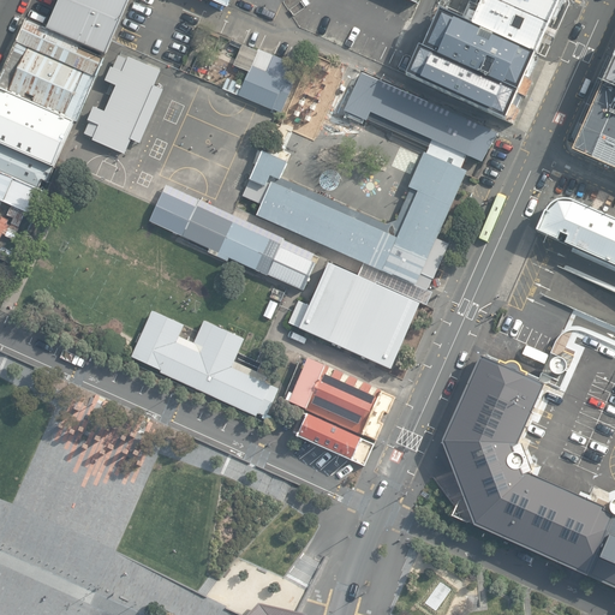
[(113,41),(130,0),(59,0),(48,27),(107,53),(113,41)]
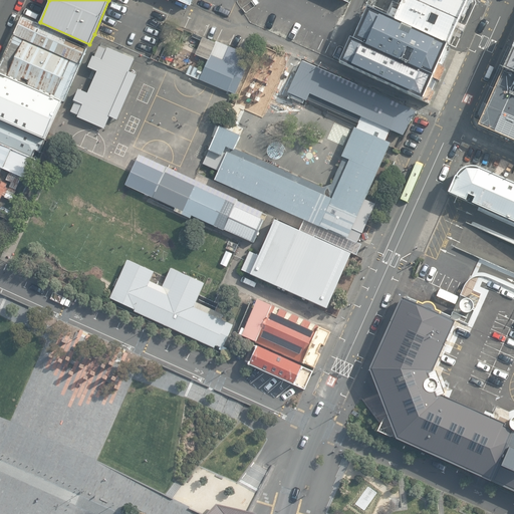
[(471,1),(469,0),(406,0),(396,24),(449,48),(471,1)]
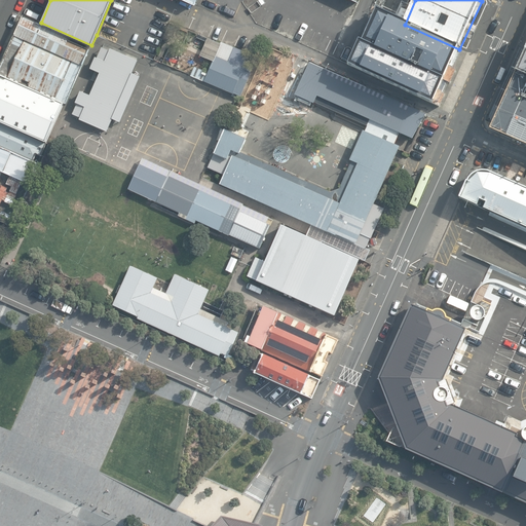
[(405,25),(377,12),(364,42),(360,40),(347,67),(434,106),(459,49),(405,25)]
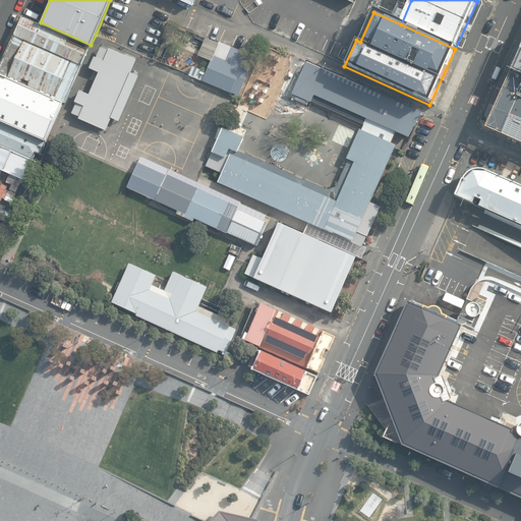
[(91,45),(41,22),(24,16),(0,67),(0,76),(64,104),(91,45)]
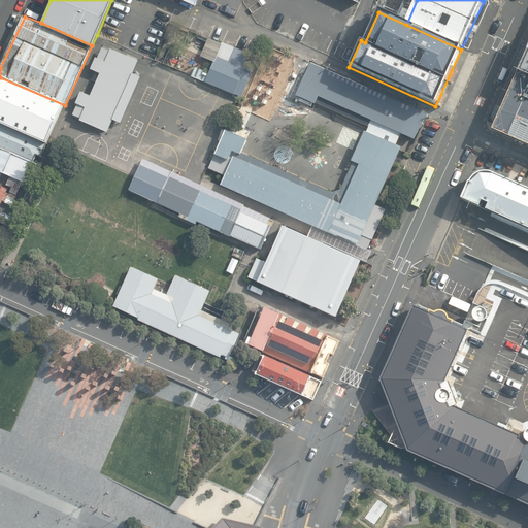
[(201,57),(215,63),(209,73),(205,83),(234,96),(235,95),(242,98),(254,72),(246,69),(252,56),(223,42),(222,44),(208,39),(208,40),(201,57)]
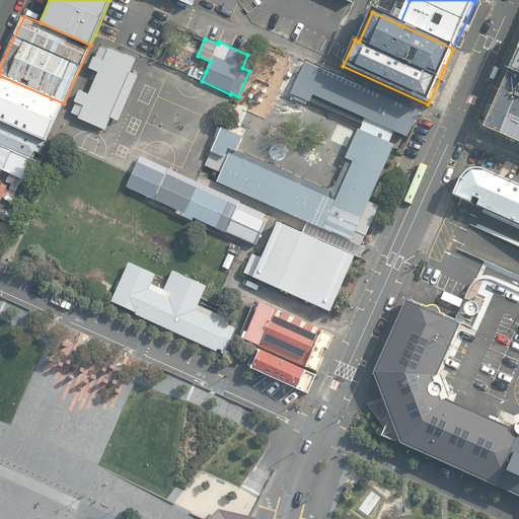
[(518,43),(508,75),(518,79),(518,43)]
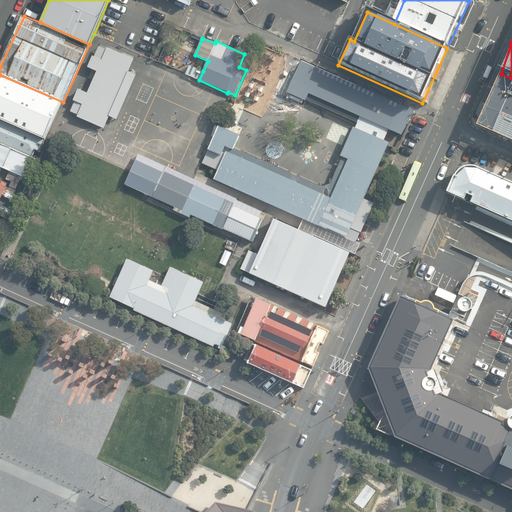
[(134,60),(108,49),(107,50),(99,47),(95,58),(93,57),(88,68),(97,72),(88,94),(80,90),(74,101),(76,102),(71,113),(79,116),(78,118),(105,130),(110,117),(118,121),(137,76),(130,72),(134,60)]
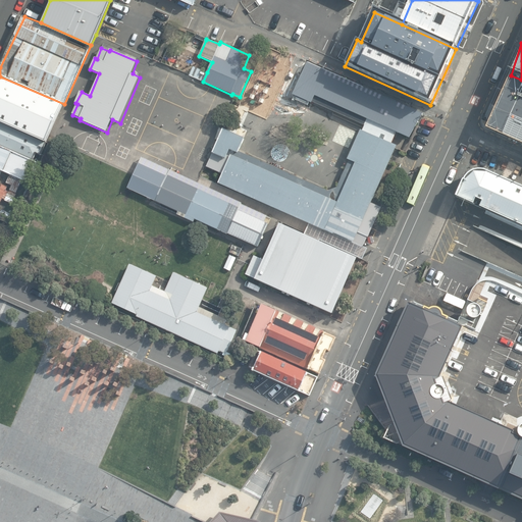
[(248,138),(224,127),(208,165),(224,172),(219,181),(353,242),(397,150),(409,154),(426,115),(307,63),(293,94),(364,126),(334,190),(242,151),(248,138)]
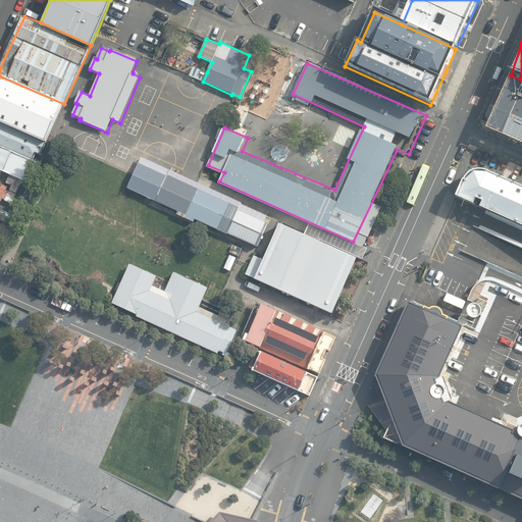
[(190,75),(203,82),(207,72),(194,66),(190,74),(190,75)]
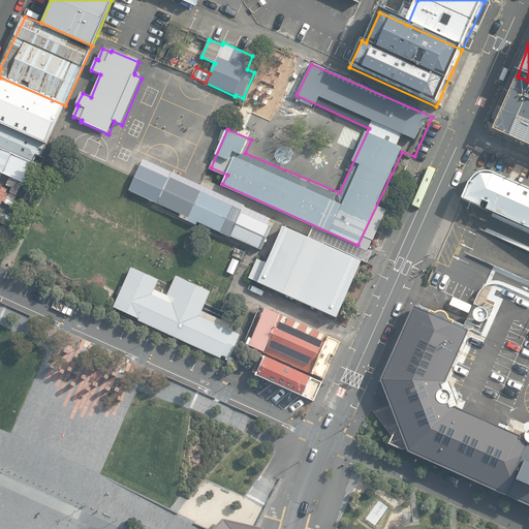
[(528,81),(518,76),(495,129),(528,145),(528,81)]
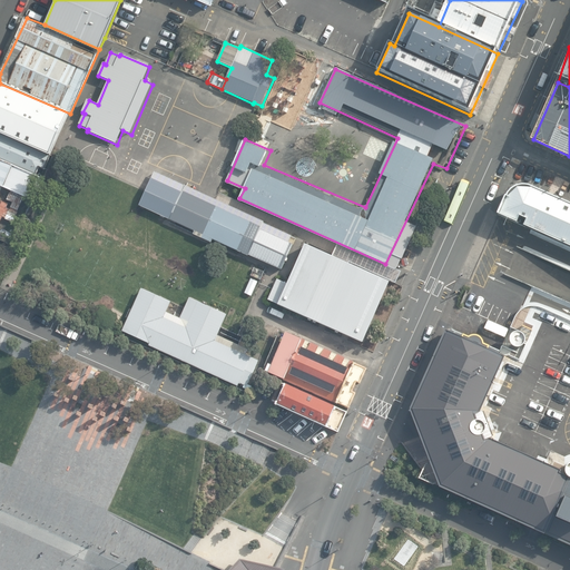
[(51,157),(70,114),(0,84),(0,134),(50,156),(51,157)]
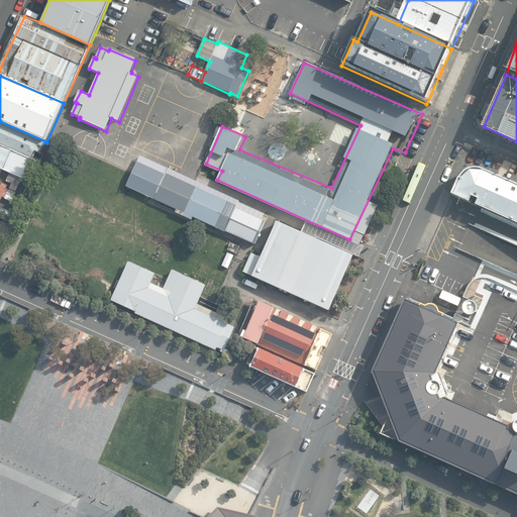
[(45,141),(0,121),(0,144),(33,160),(36,151),(39,153),(45,141)]
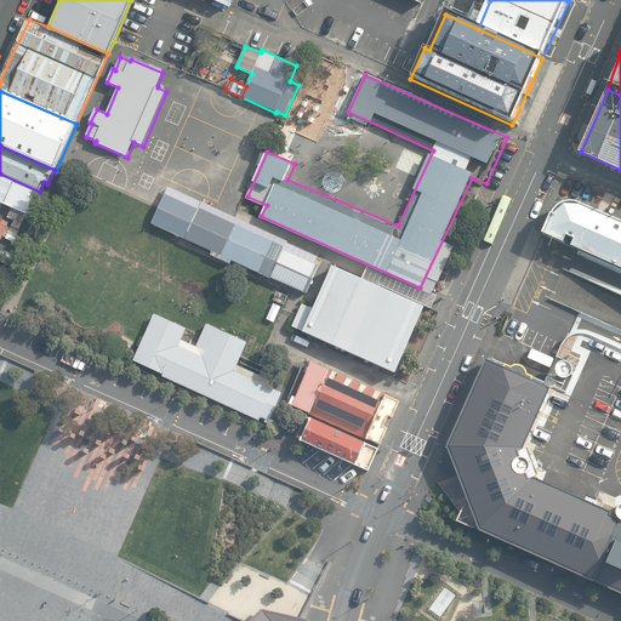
[(45,194),(40,192),(0,174),(0,203),(35,220),(47,194),(45,194)]
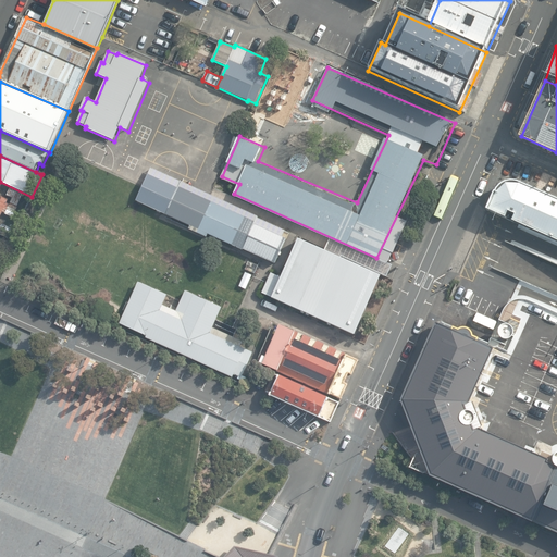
[(296,237),(151,170),(141,187),(135,202),(259,259),(283,269),(296,237)]
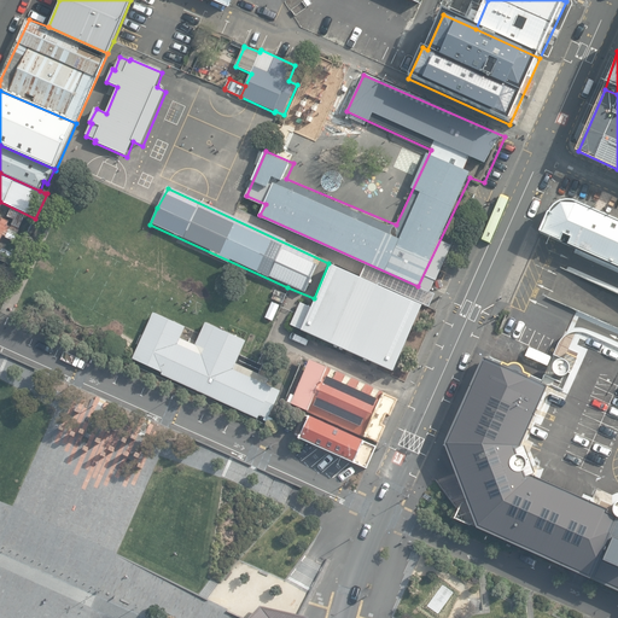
[(576,203),(572,202),(570,200),(566,200),(563,202),(558,203),(553,207),(551,209),(548,214),(543,225),(540,233),(617,267),(617,221),(581,205),(576,203)]
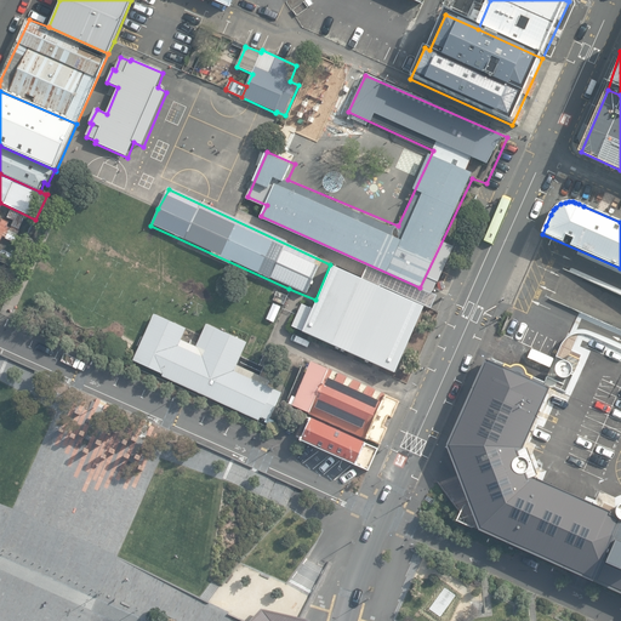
[(425,308),(332,268),(312,309),(301,305),(291,329),(394,374),(425,308)]
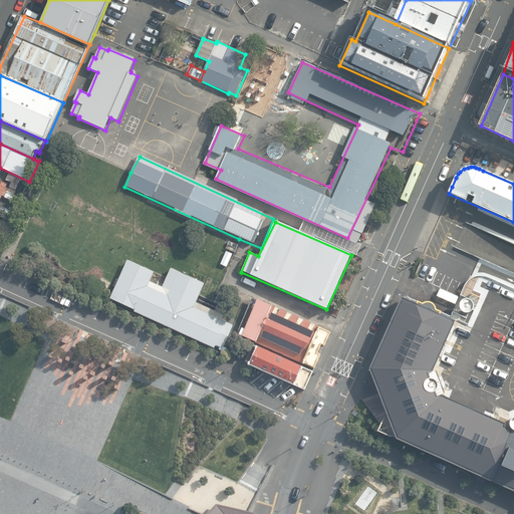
[(157,272),(126,260),(110,297),(221,349),(233,323),(221,319),(223,314),(198,302),(205,282),(170,268),(163,285),(153,281),(157,272)]
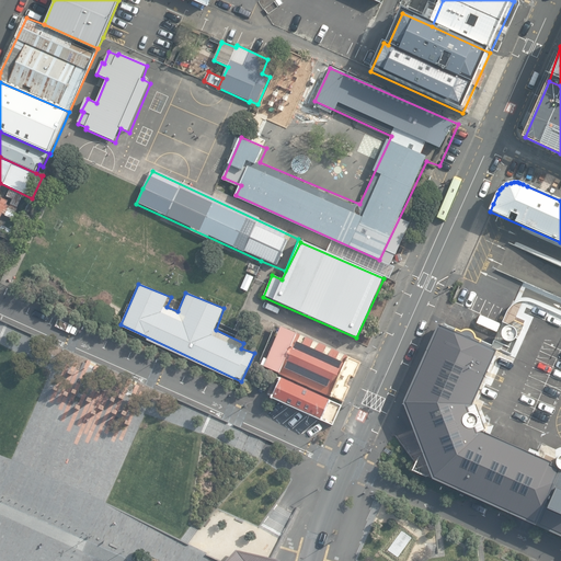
[(403,403),(433,480),(560,538),(560,456),(559,458),(557,459),(557,461),(557,464),(557,466),(558,468),(551,466),(552,464),(481,431),(485,431),(474,405),(472,407),(497,352),(481,345),(482,342),(477,339),(476,336),(476,334),(473,332),(471,331),(468,330),(466,330),(462,331),(460,332),(456,330),(455,333),(438,325),(403,403)]
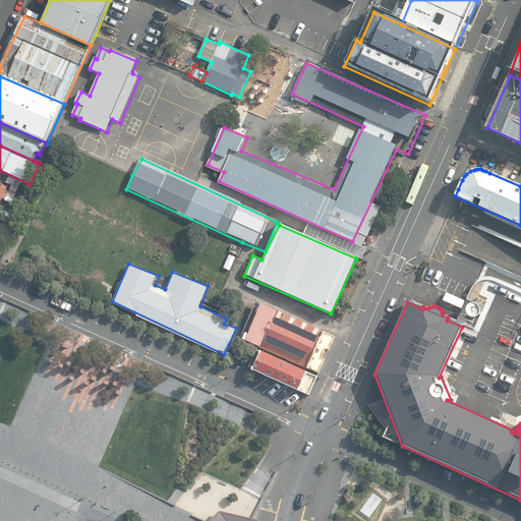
[(308,369),(320,374),(336,338),(330,335),(326,333),(326,332),(262,303),(244,342),(308,370),(308,369)]
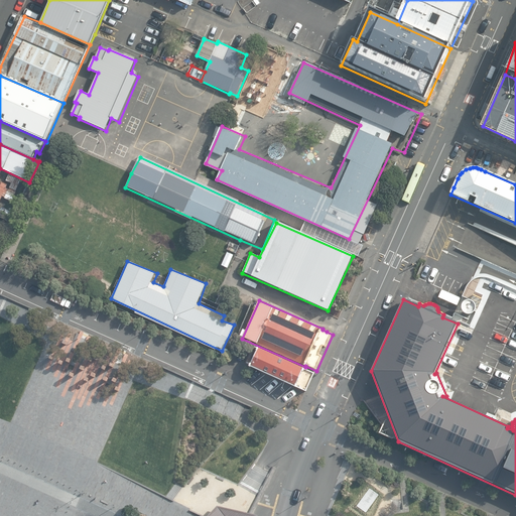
[(314,373),(258,348),(249,367),(259,371),(302,391),(304,392),(305,393),(314,373)]
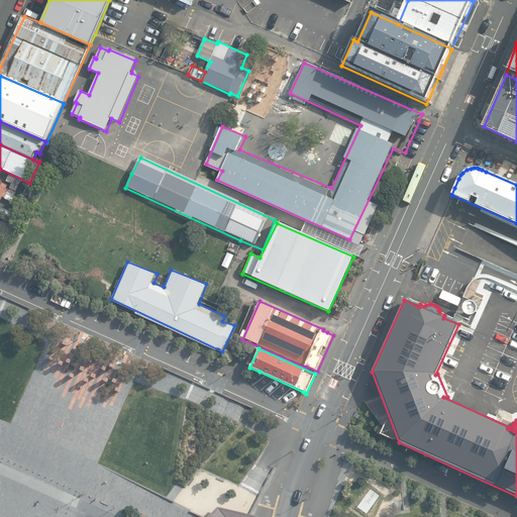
[(257,516),(217,507),(208,516),(257,516)]
